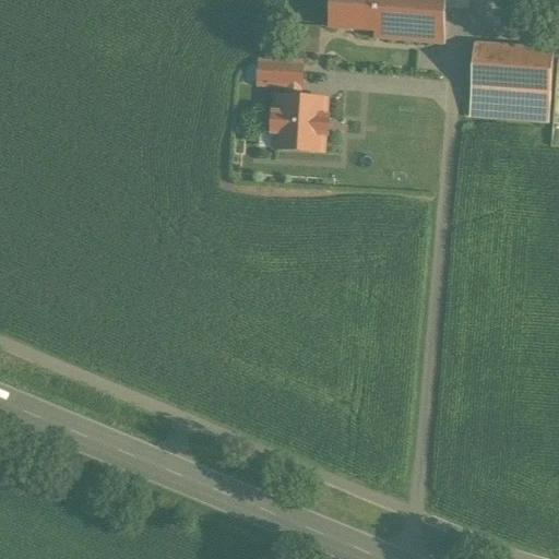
[(376,32),(378,0),(332,0),(330,28),(376,32)]
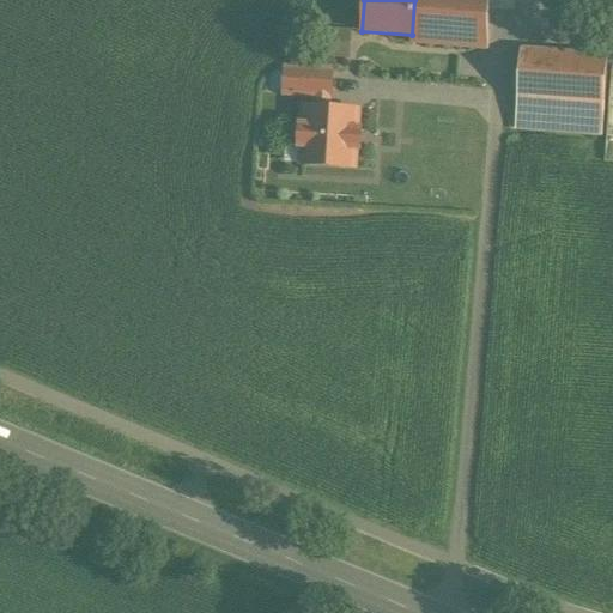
[(414,0),(412,35),(412,42),(487,48),(489,0),(414,0)]
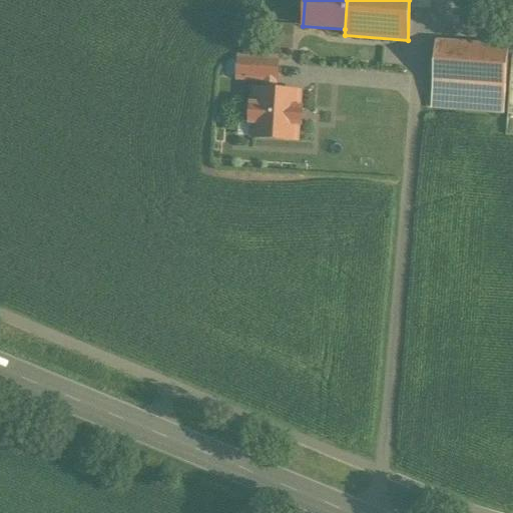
[(266,46),(292,46),(293,22),(267,22),(266,46)]
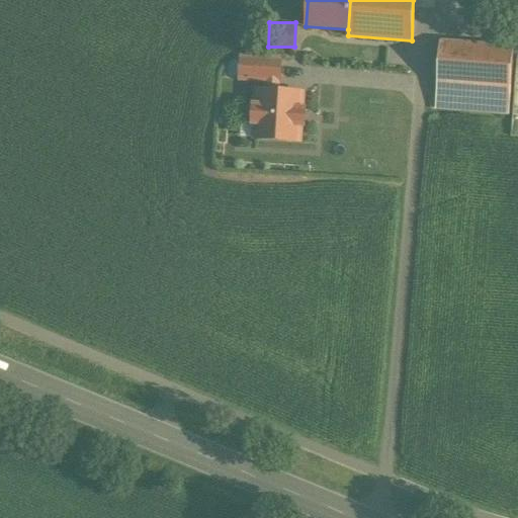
[(513,49),(441,42),(435,108),(508,114),(513,49)]
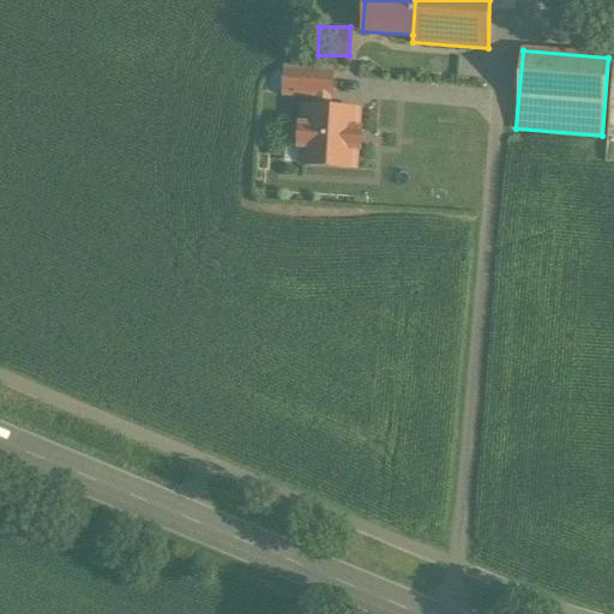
[(331,101),(331,62),(278,62),(278,92),(314,92),(314,100),(331,101)]
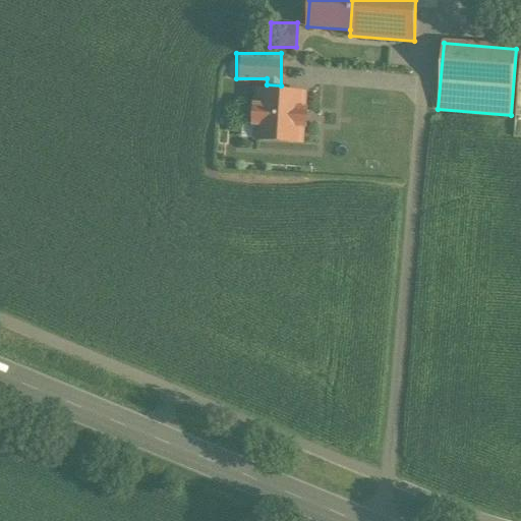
[(304,94),(259,92),(256,140),(301,142),(304,94)]
